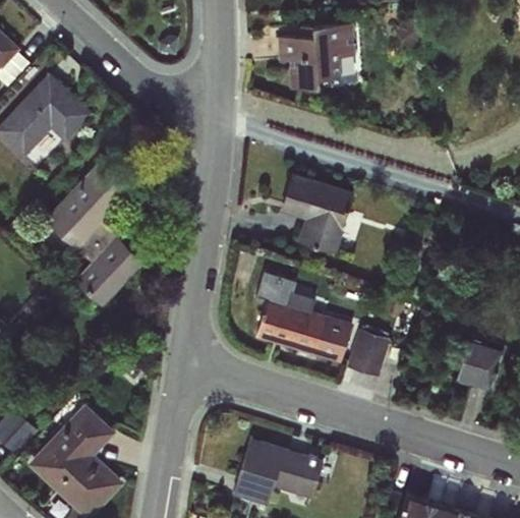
[(288,61),(290,89),(320,87),(320,78),(341,77),(340,57),(356,55),(353,22),(313,25),(313,35),(277,38),(278,61),(288,61)]
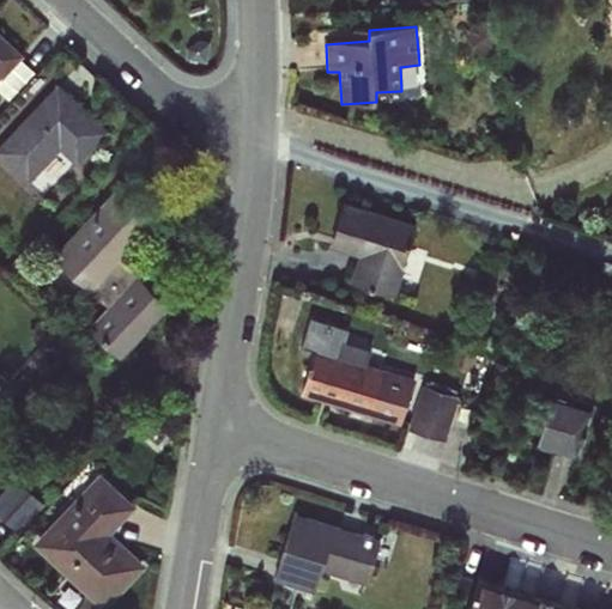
[(0,80),(1,81),(0,81),(0,93),(7,101),(35,72),(25,58),(0,34),(0,80)]
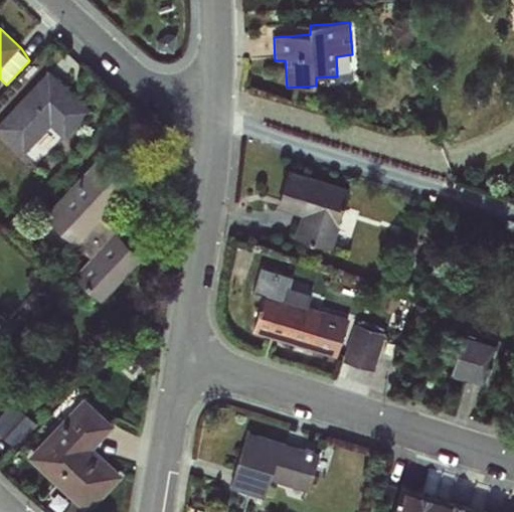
[(49,71),(0,123),(0,134),(23,157),(50,129),(65,141),(93,111),(49,71)]
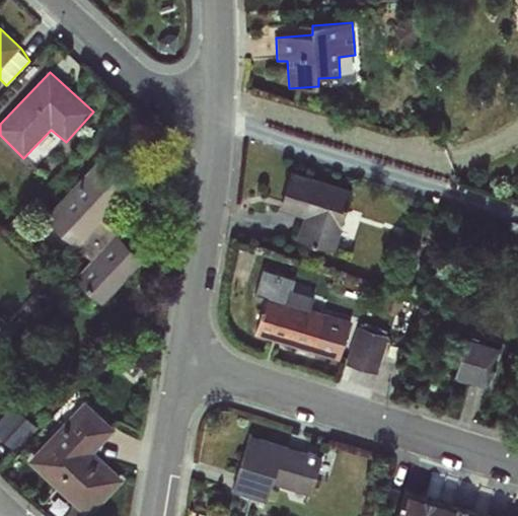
[(72,280),(103,306),(146,261),(103,223),(133,192),(99,159),(45,218),(89,261),(72,280)]
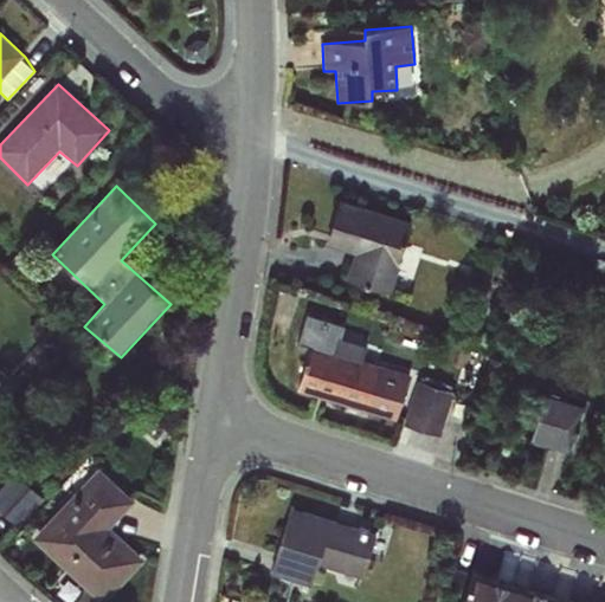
[(413,222),(340,200),(326,247),(353,256),(346,280),(391,295),(413,222)]
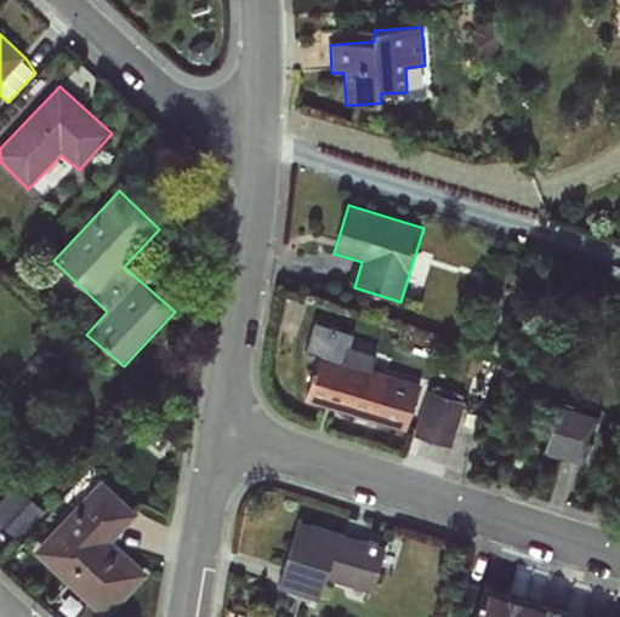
[(305,401),(375,424),(388,376),(319,354),(305,401)]
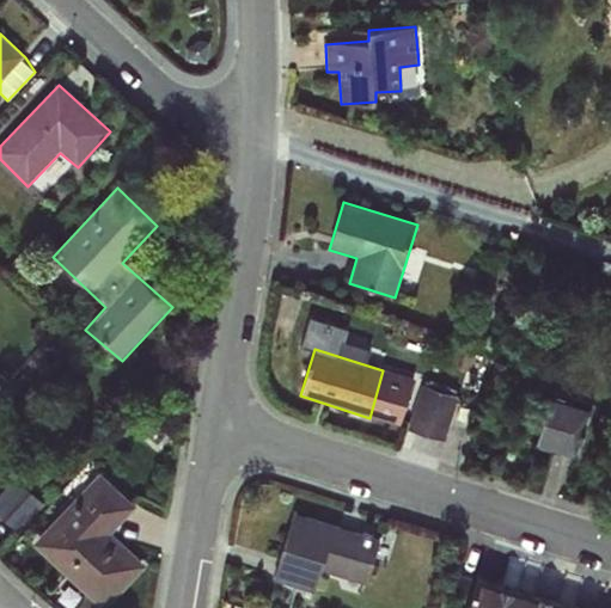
[(448,437),(459,390),(426,381),(414,429),(448,437)]
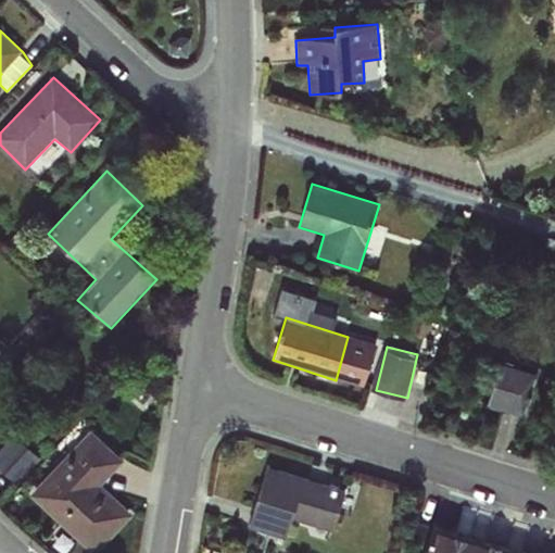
[(541,366),(502,353),(486,405),(526,417),(541,366)]
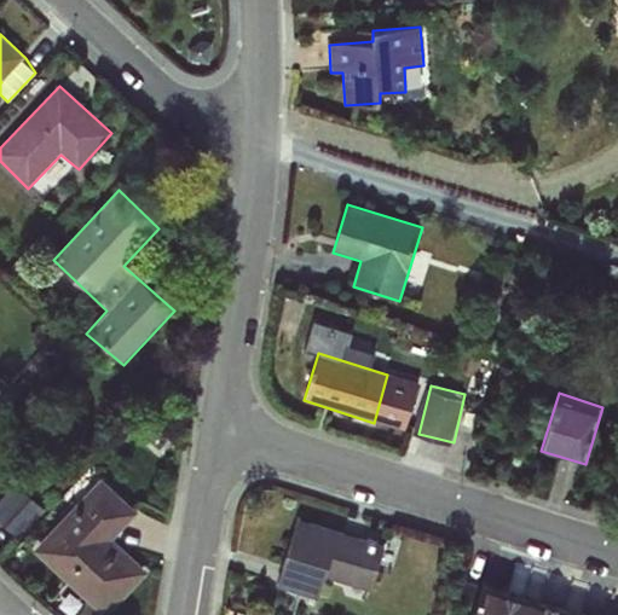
[(138,514),(100,479),(33,551),(100,614),(109,614),(149,574),(114,540),(138,514)]
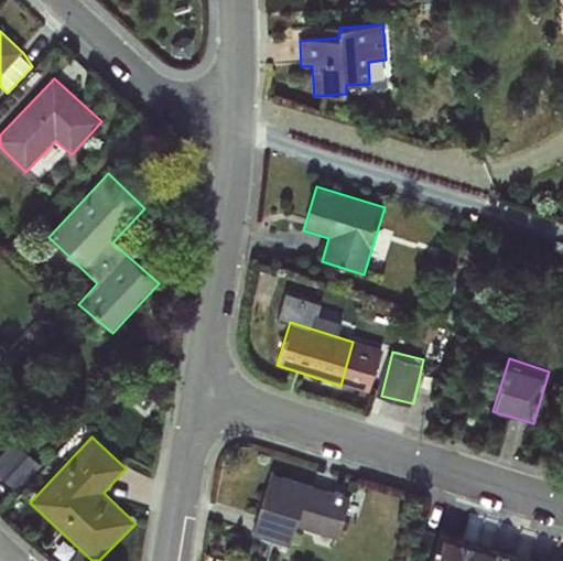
[(19,442),(0,460),(0,468),(19,487),(42,464),(19,442)]
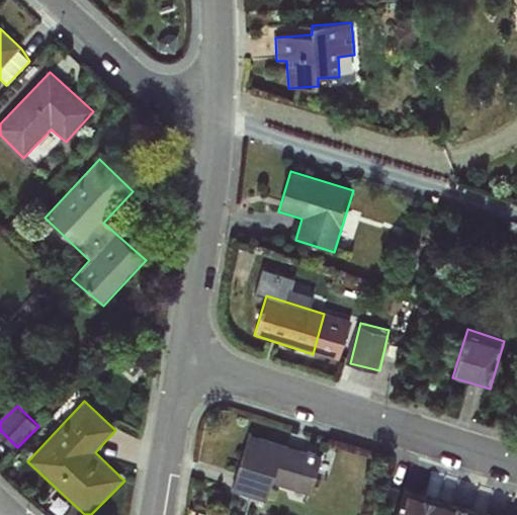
[(310,497),(322,458),(250,434),(230,492),(266,504),(272,485),(310,497)]
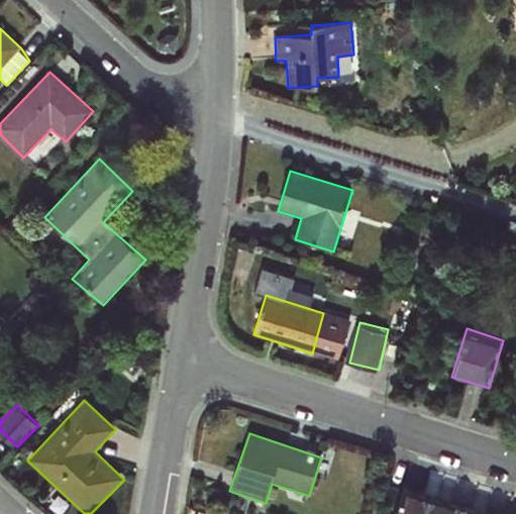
[(431,513),(436,500),(403,490),(395,513),(431,513)]
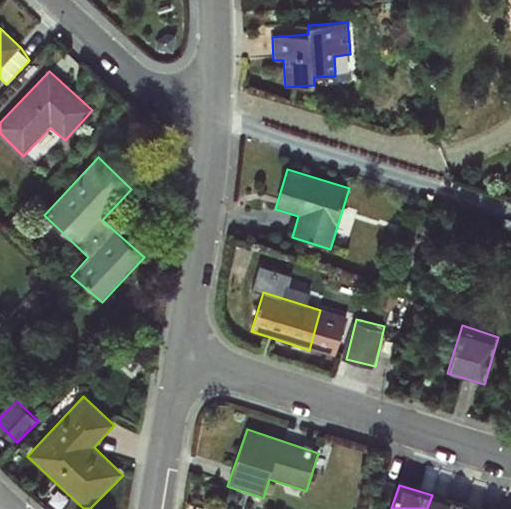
[(465,508),(466,505),(432,495),(427,508),(465,508)]
